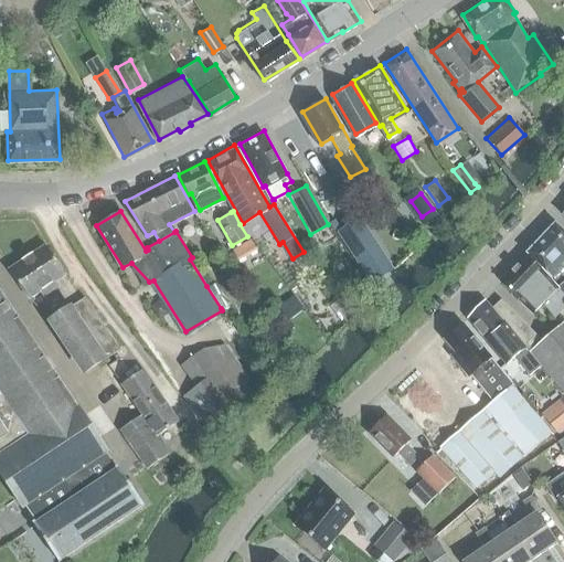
[(527,250),(555,277),(563,266),(563,232),(553,222),(527,250)]
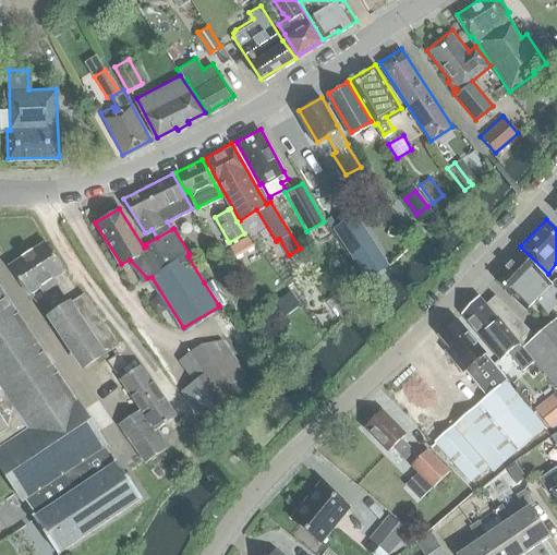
[(246,236),(228,245),(234,256),(252,245),(246,236)]
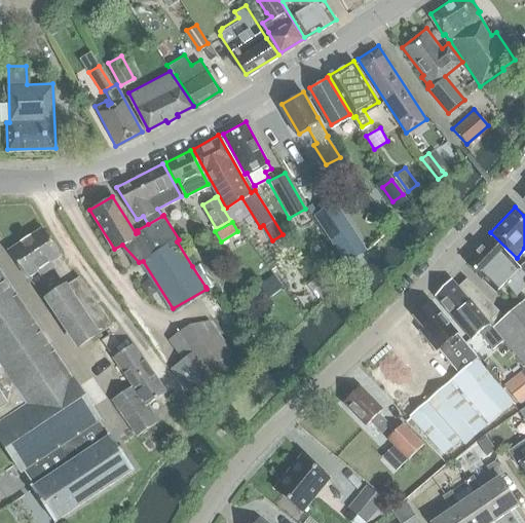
[(8,249),(27,276),(36,270),(40,275),(54,266),(50,261),(61,255),(41,226),(8,249)]
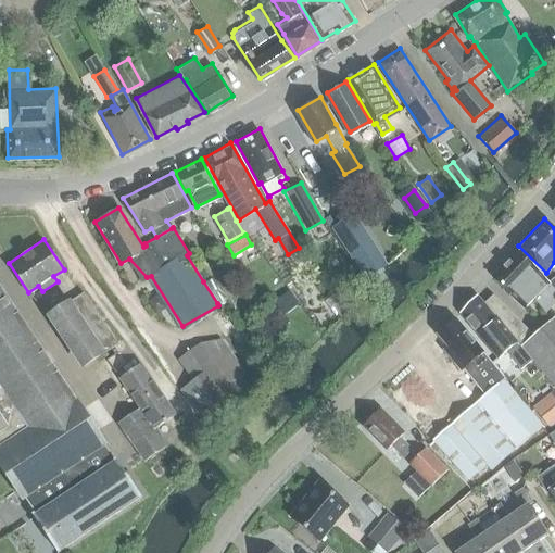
[(554,289),(547,281),(516,249),(490,274),(521,306),(531,297),(545,309),(554,299),(554,289)]
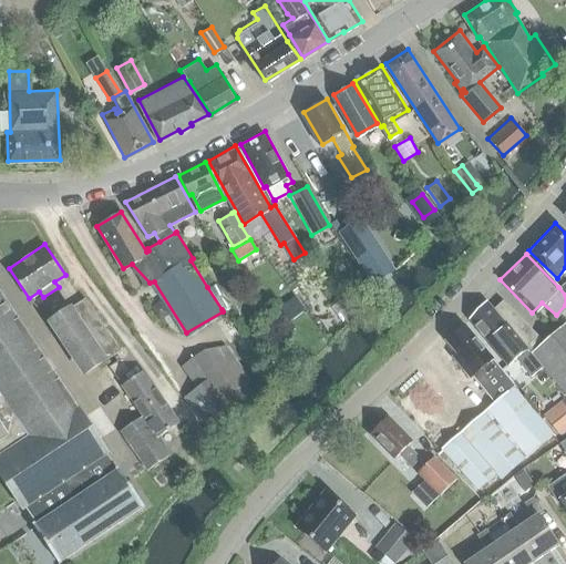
[(215,283),(207,287),(222,309),(229,305),(215,283)]
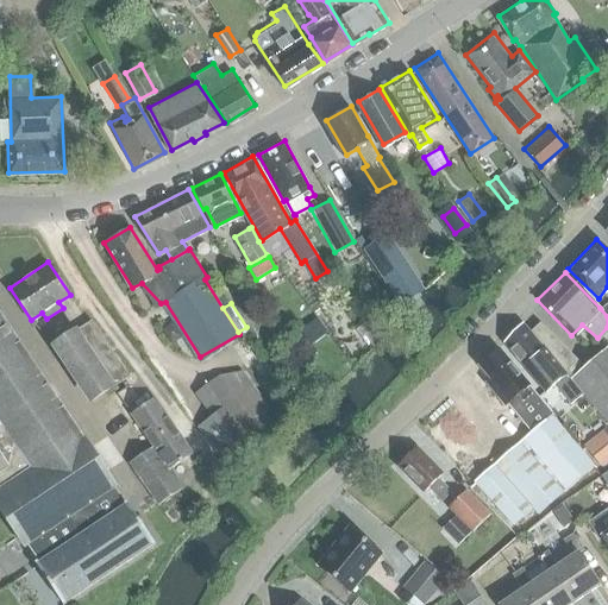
[(0,340),(12,333),(1,316),(0,316),(0,340)]
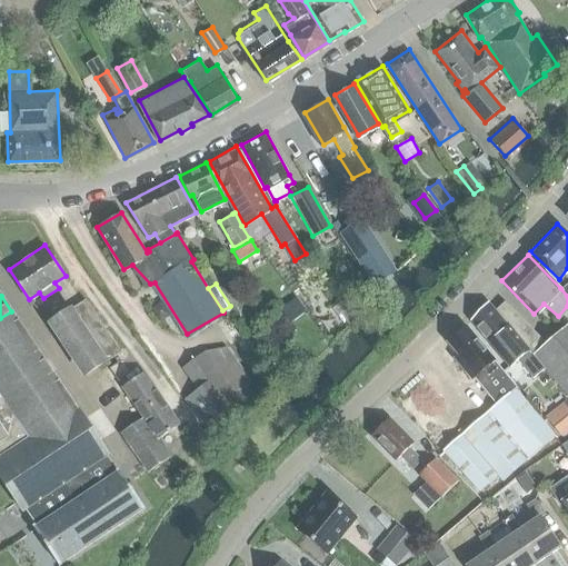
[(295,296),(278,307),(288,321),(305,309),(295,296)]
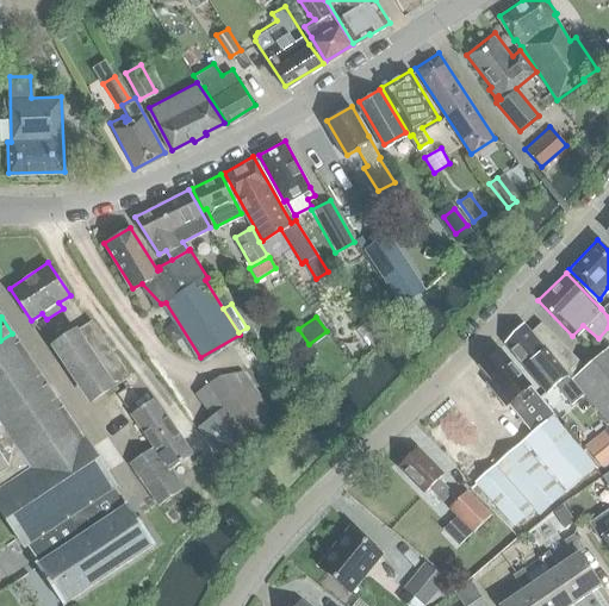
[(89,400),(128,375),(89,319),(51,344),(89,400)]
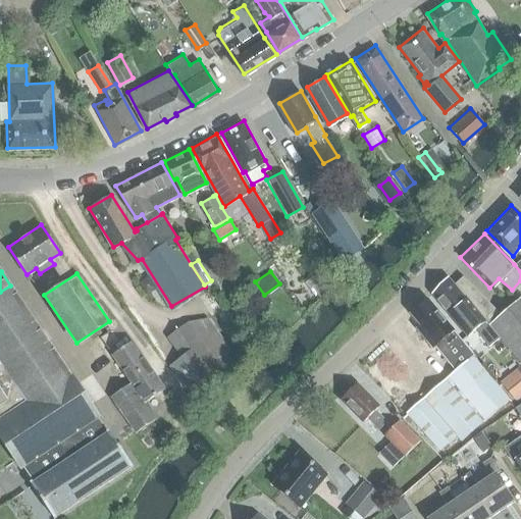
[(454,283),(499,336),(520,363),(520,296),(501,312),(462,276),(454,283)]
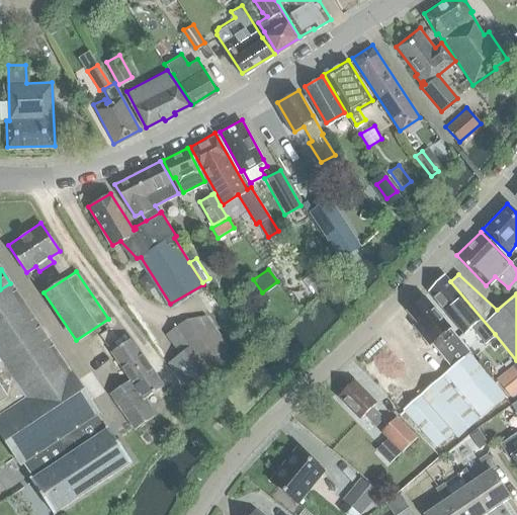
[(484,342),(495,334),(450,281),(444,275),(427,289),(448,316),(457,310),(484,342)]
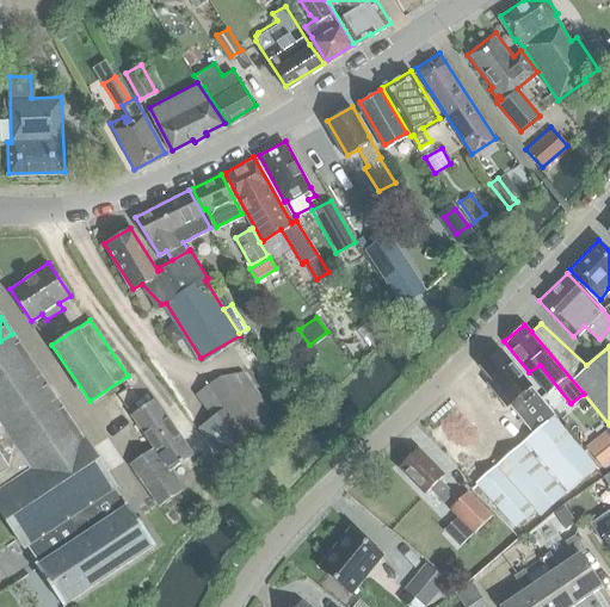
[(112,487),(115,484),(12,334),(0,341),(0,420),(2,423),(0,425),(0,509),(24,545),(28,543),(39,561),(36,563),(65,602),(154,543),(127,502),(96,522),(84,506),(112,487)]
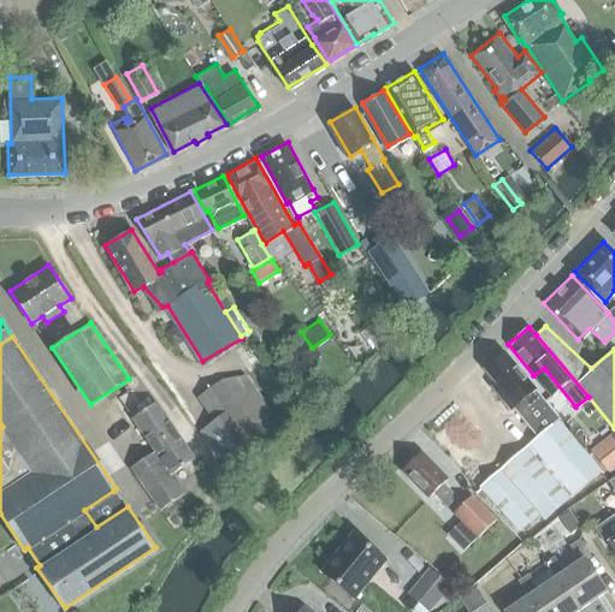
[(533,388),(502,351),(484,367),(496,380),(490,385),(509,406),(512,405),(536,434),(554,417),(557,415),(533,388)]
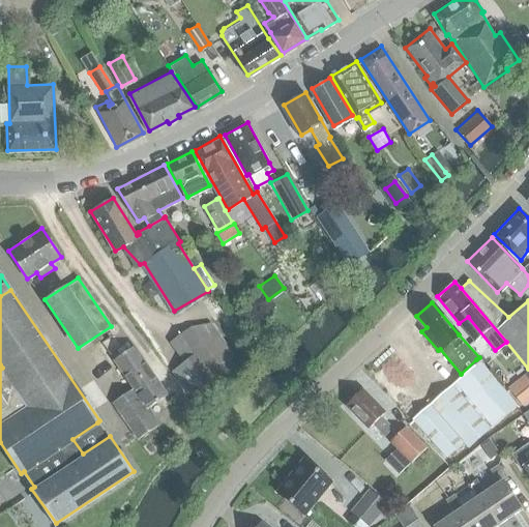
[(274,320),(266,326),(273,334),(282,328),(274,320)]
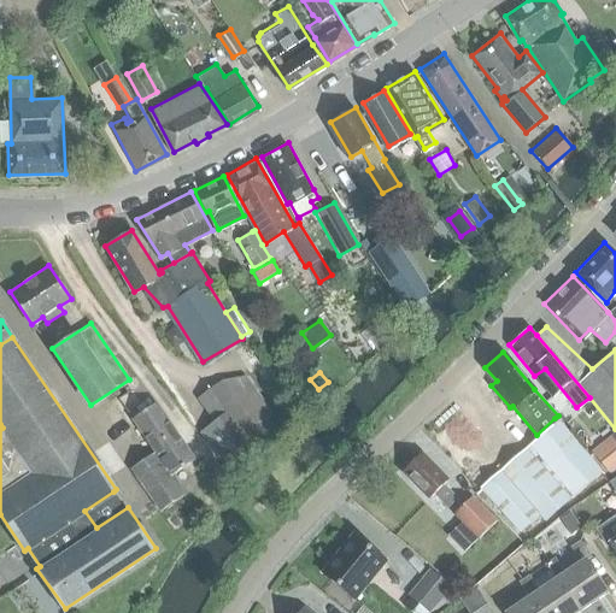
[(250,422),(221,379),(198,396),(213,419),(199,429),(226,467),(276,431),(263,413),(250,422)]
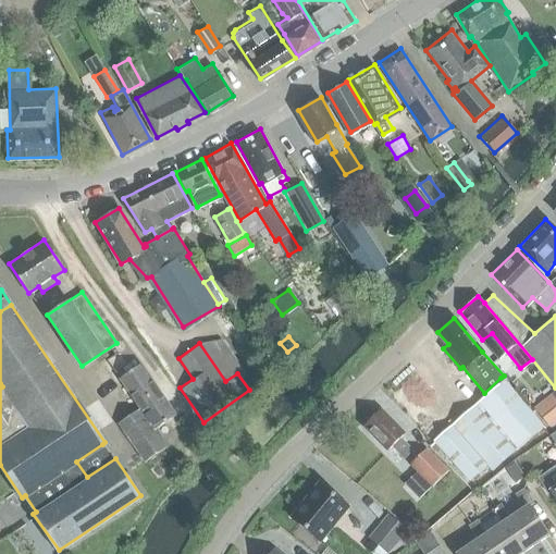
[(140,362),(120,377),(137,402),(158,389),(140,362)]
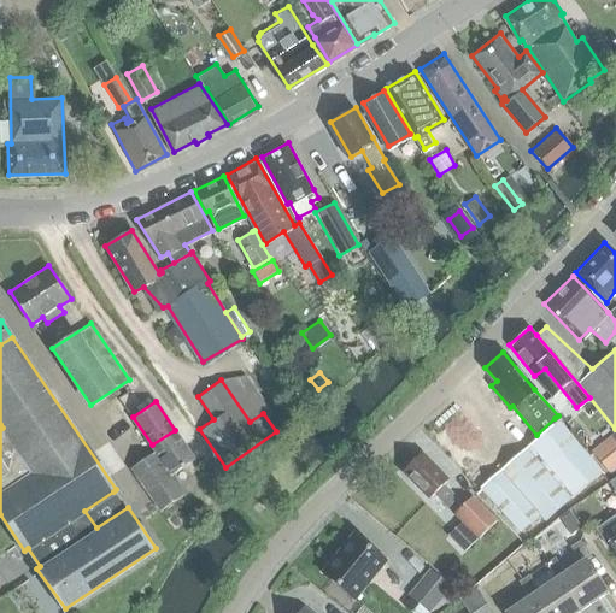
[(480,484),(485,490),(518,529),(538,512),(543,517),(599,469),(555,418),(537,435),(480,484)]
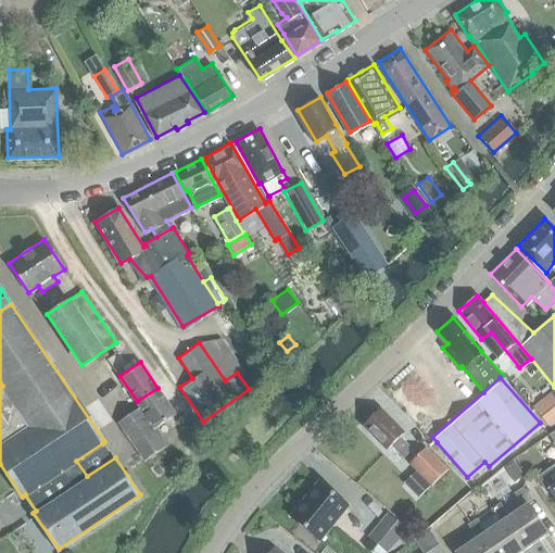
[(158,388),(137,401),(140,406),(118,420),(143,459),(165,444),(153,427),(174,413),(158,388)]
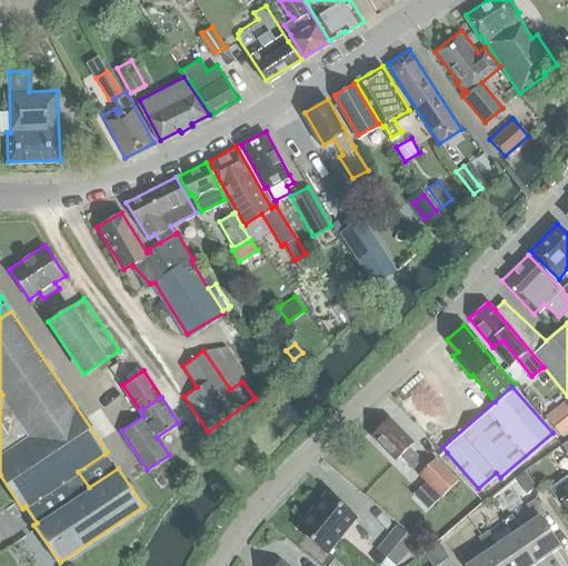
[(567,407),(561,400),(544,415),(560,435),(567,428),(567,407)]
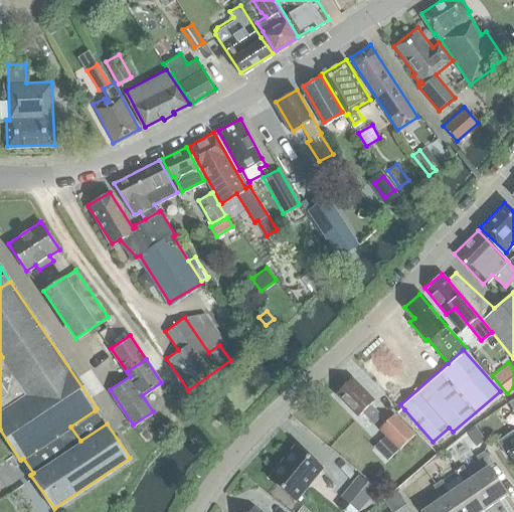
[(89,369),(78,375),(91,393),(101,386),(89,369)]
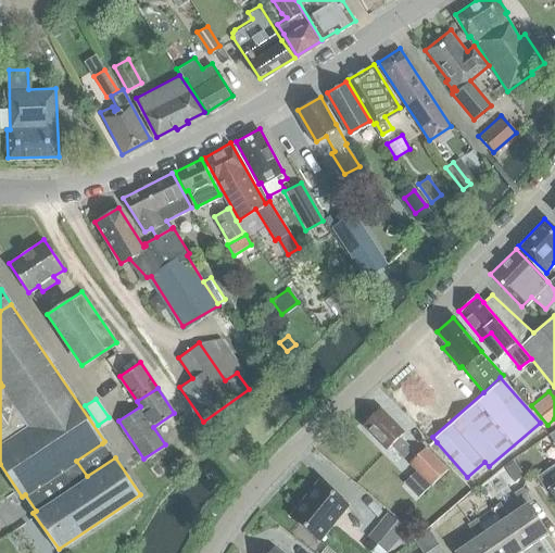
[(363,424),(386,449),(390,444),(401,455),(411,447),(399,435),(403,430),(380,407),(363,424)]
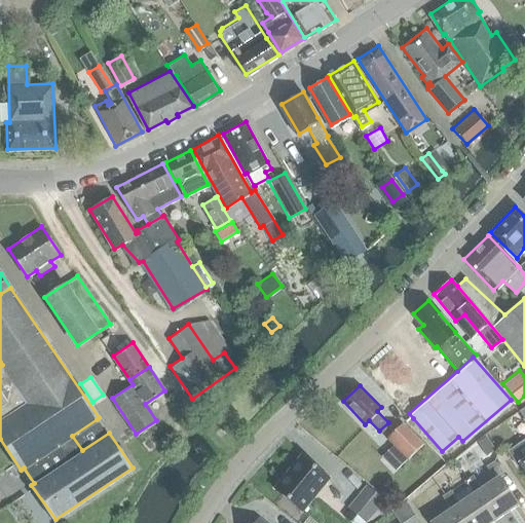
[(421,443),(401,422),(384,438),(405,458),(421,443)]
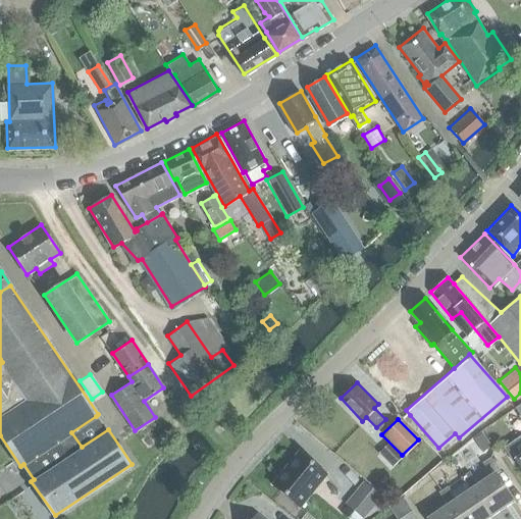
[(520,453),(513,442),(504,447),(512,460),(514,459),(520,469),(520,453)]
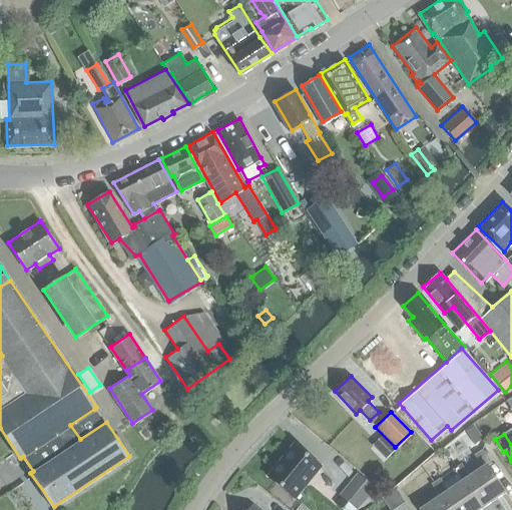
[(294,497),(321,464),(293,442),(267,474),(286,490),(294,497)]
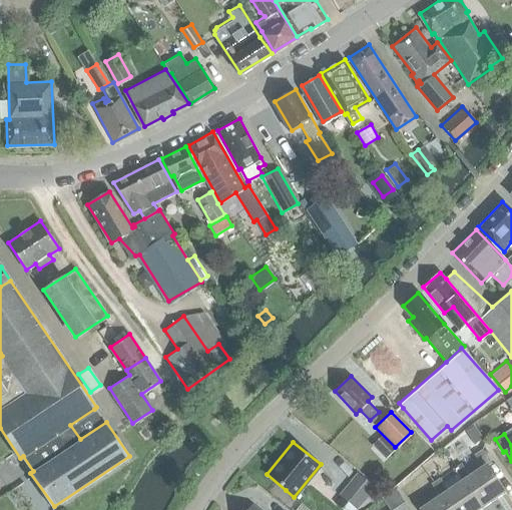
[(482,507),(505,492),(485,463),(490,460),(482,448),(474,454),(482,466),(469,475),(463,479),(482,507)]
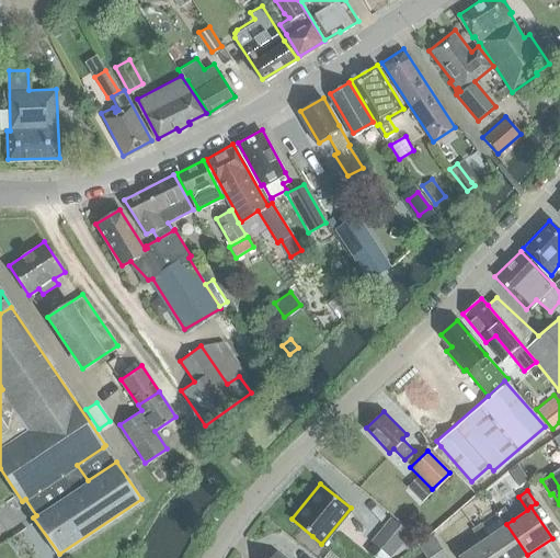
[(523,557),(527,555),(506,524),(513,520),(504,507),(494,513),(503,525),(489,535),(482,539),(494,557),(523,557)]
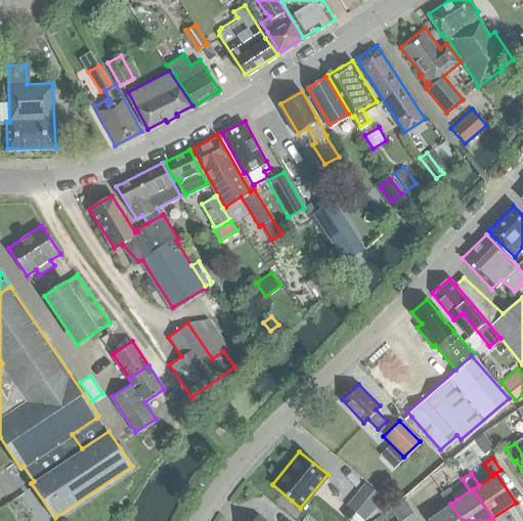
[(382,497),(362,482),(344,504),(363,520),(382,497)]
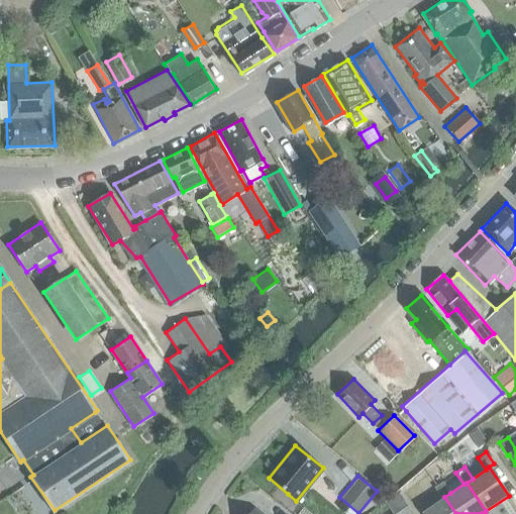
[(423,513),(455,513),(444,497),(450,493),(442,481),(433,487),(441,499),(422,512),(423,513)]
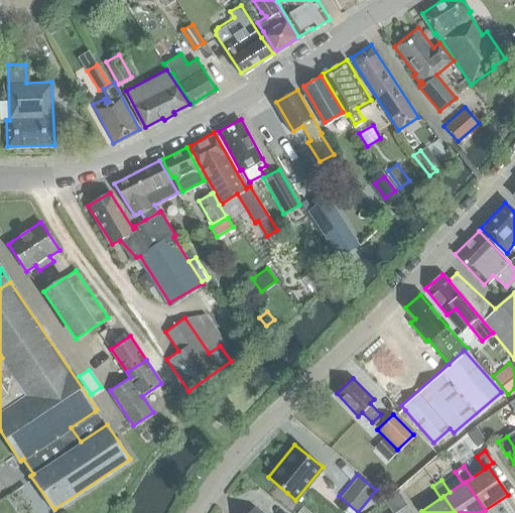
[(412,512),(406,504),(392,512),(412,512)]
